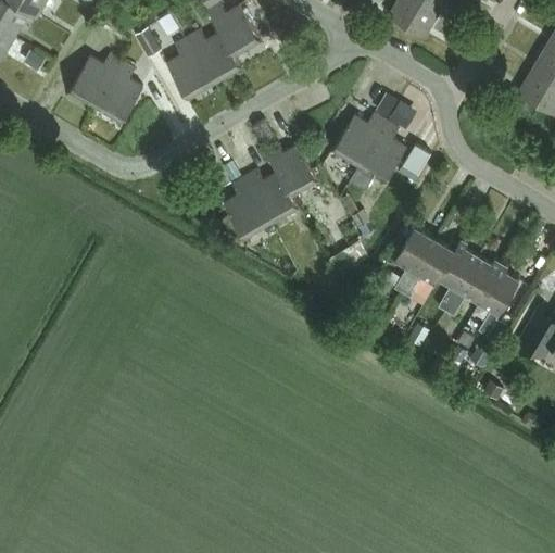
[(0,26),(14,35),(26,13),(4,0),(0,0),(0,26)]
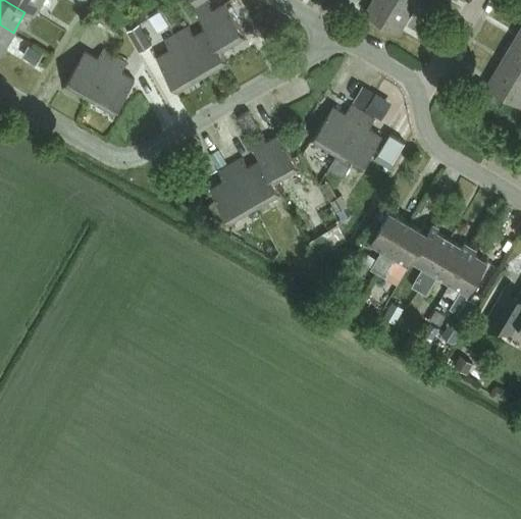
[(4,0),(24,12),(33,16),(42,0),(4,0)]
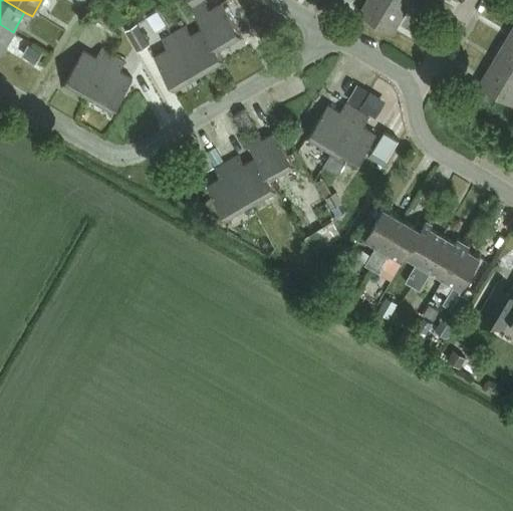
[(186,0),(192,9),(206,0),(186,0)]
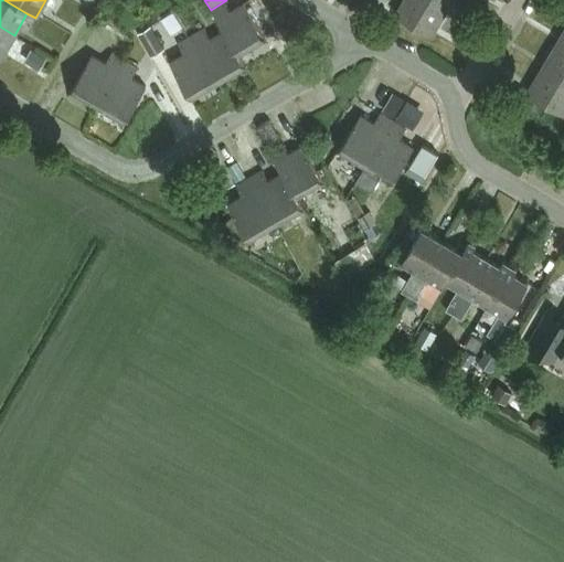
[(404,0),(394,17),(431,39),(445,14),(421,0),(404,0)]
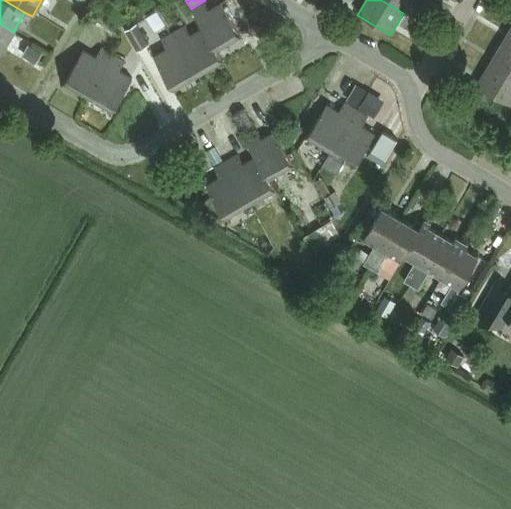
[(381,0),(403,13),(410,0),(381,0)]
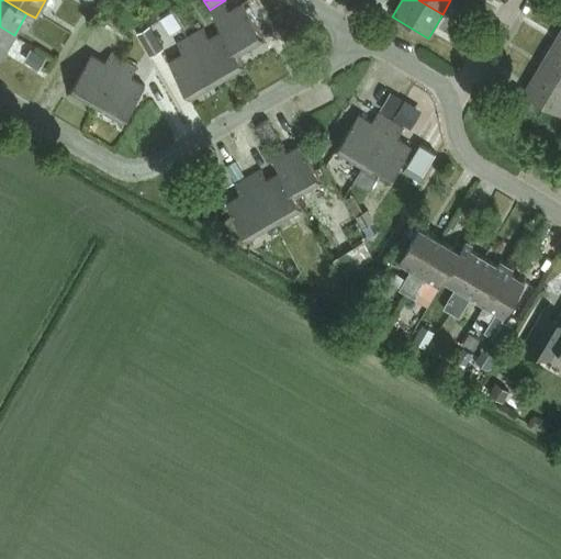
[(222,3),(209,11),(221,33),(222,32),(236,57),(237,56),(262,42),(242,6),(228,13),(222,3)]
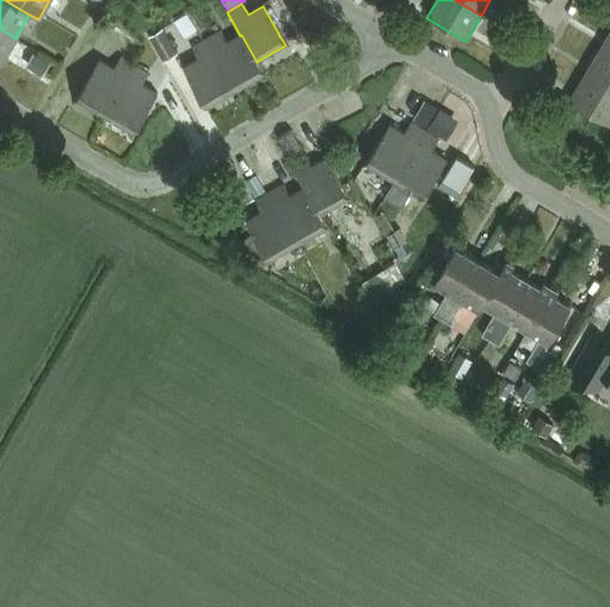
[(0,62),(16,38),(0,29),(0,62)]
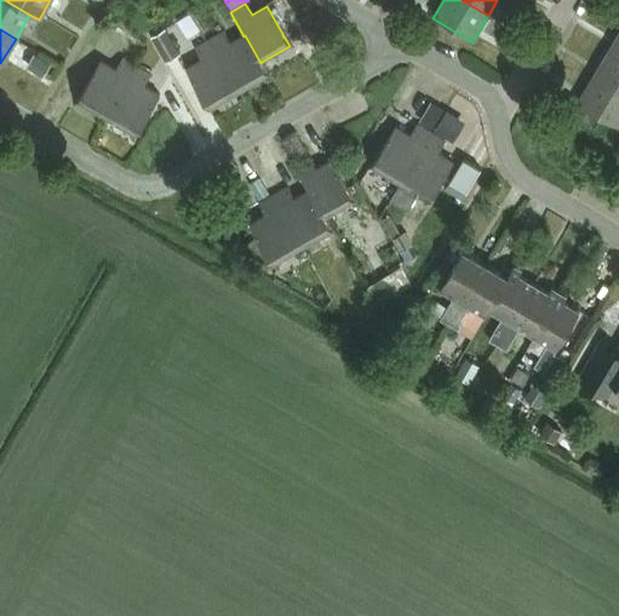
[(166,30),(152,39),(167,64),(181,55),(166,30)]
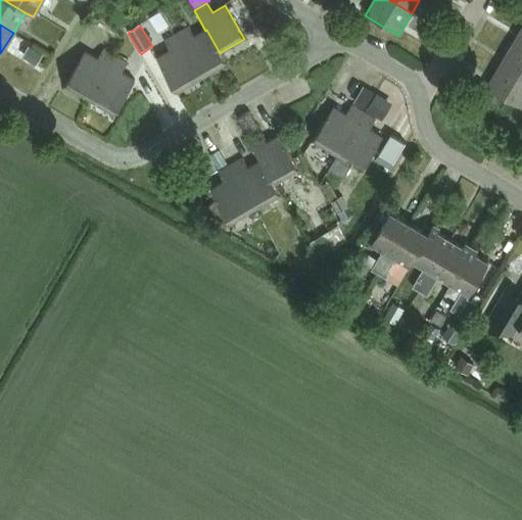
[(188,28),(176,35),(201,79),(228,63),(221,52),(220,53),(206,30),(205,31),(193,38),(188,28)]
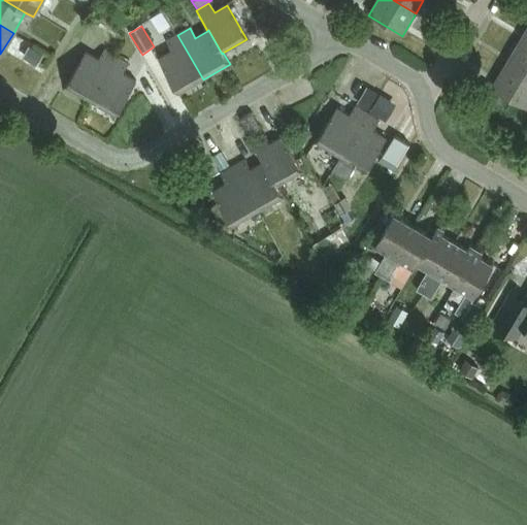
[(526,28),(518,42),(526,47),(526,28)]
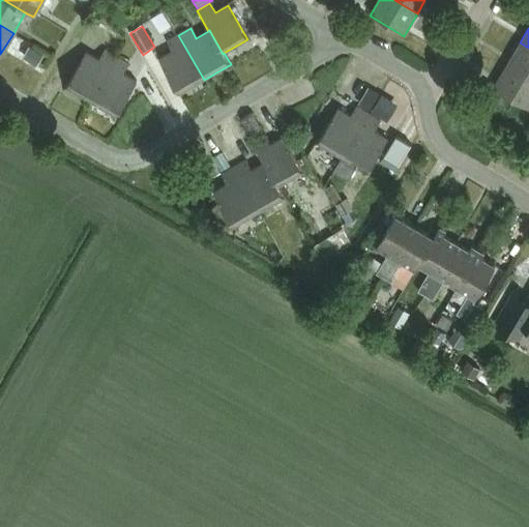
[(171,52),(159,59),(180,94),(204,80),(178,35),(166,42),(171,52)]
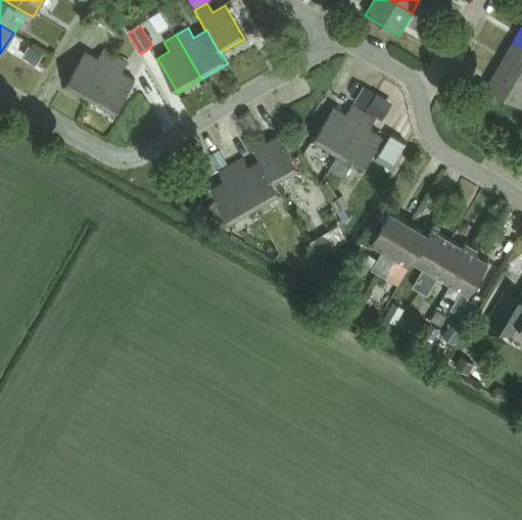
[(521,47),(513,42),(501,63),(521,75),(521,47)]
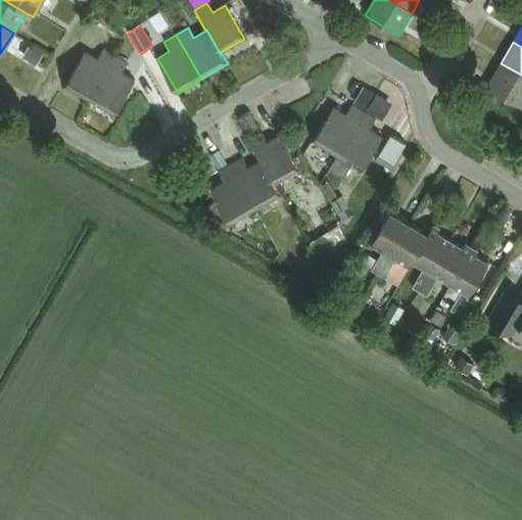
[(31,49),(26,59),(36,65),(42,55),(31,49)]
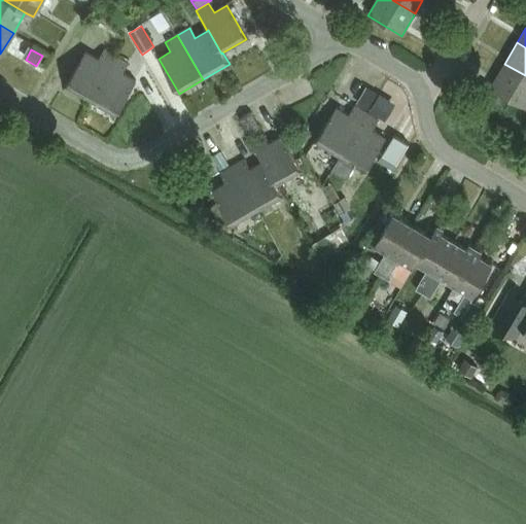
[(84,51),(65,86),(90,101),(115,58),(103,50),(98,59),(84,51)]
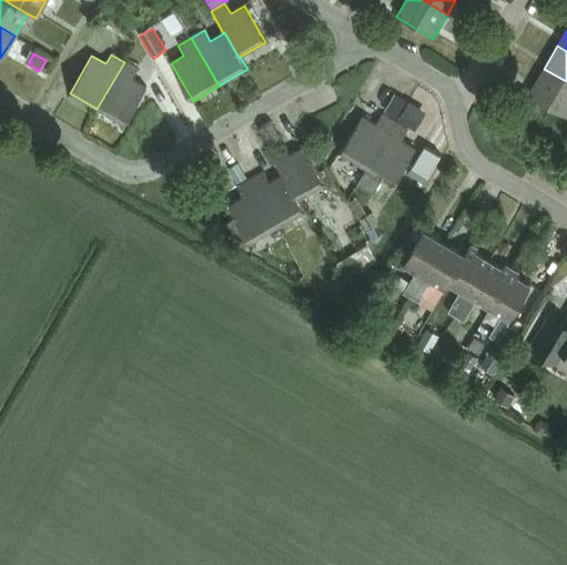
[(124,62),(97,109),(124,124),(145,88),(131,79),(137,69),(124,62)]
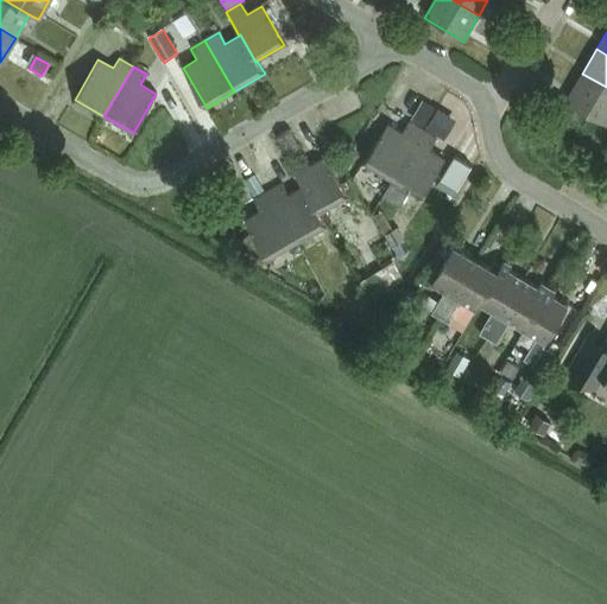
[(606,87),(582,74),(567,100),(606,124),(606,120),(606,87)]
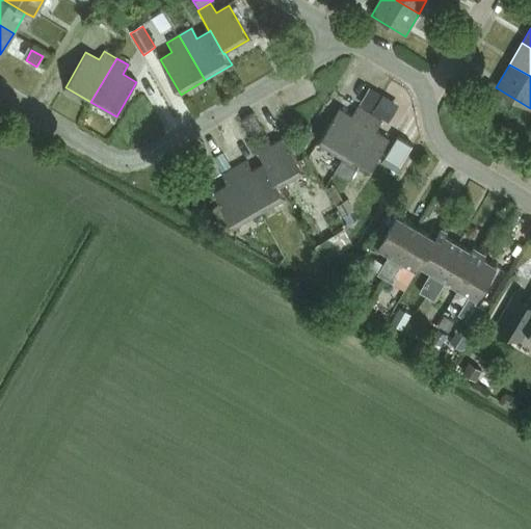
[(373,113),(381,99),(369,90),(360,105),(373,113)]
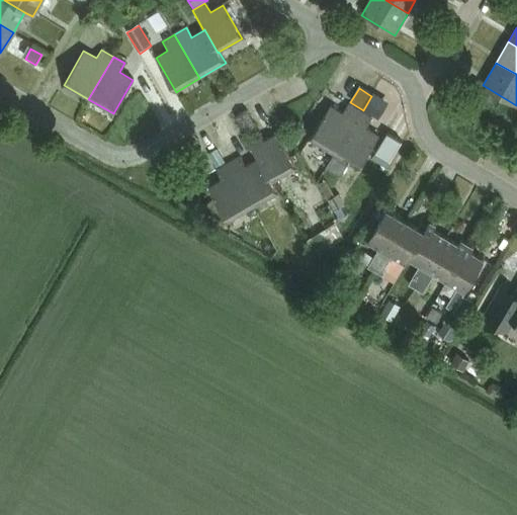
[(371,96),(363,110),(377,118),(386,102),(372,94),(371,96)]
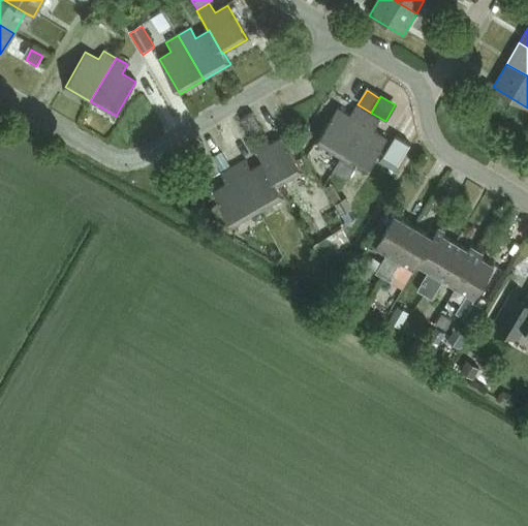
[(337,110),(315,144),(340,159),(367,116),(354,109),(349,118),(337,110)]
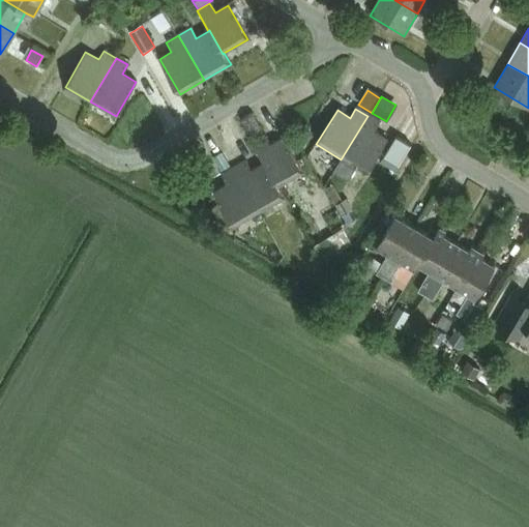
[(240,121),(251,138),(261,132),(251,114),(240,121)]
